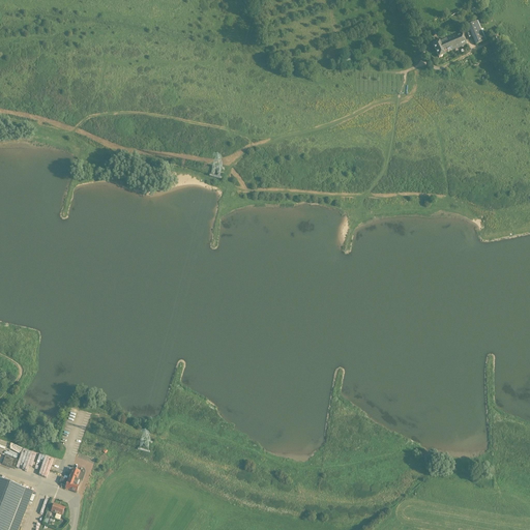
[(478,20),(467,24),(473,45),(486,40),(478,20)]
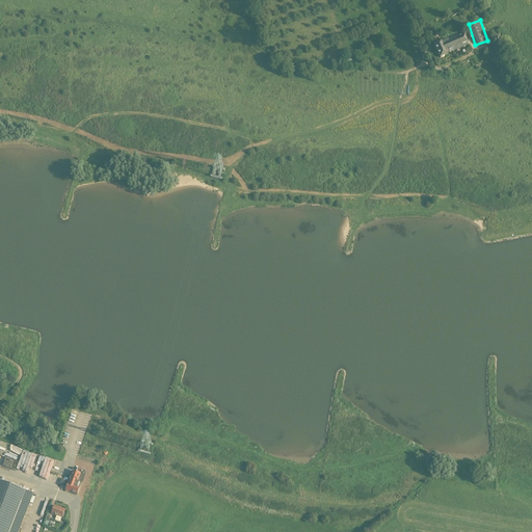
[(446,54),(449,53),(468,45),(462,33),(441,43),(434,45),(441,58),(447,55),(446,54)]
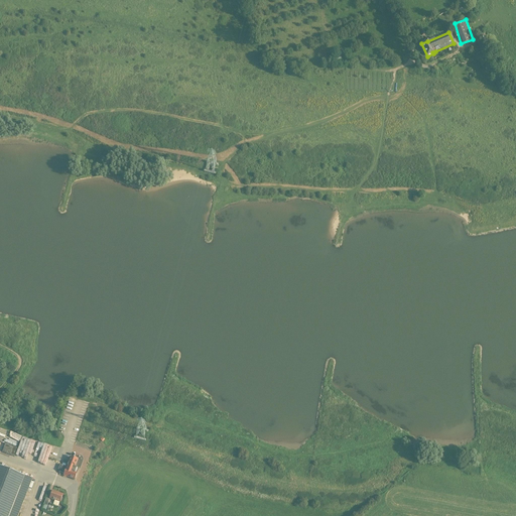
[(83,403),(80,411),(86,413),(89,405),(83,403)]
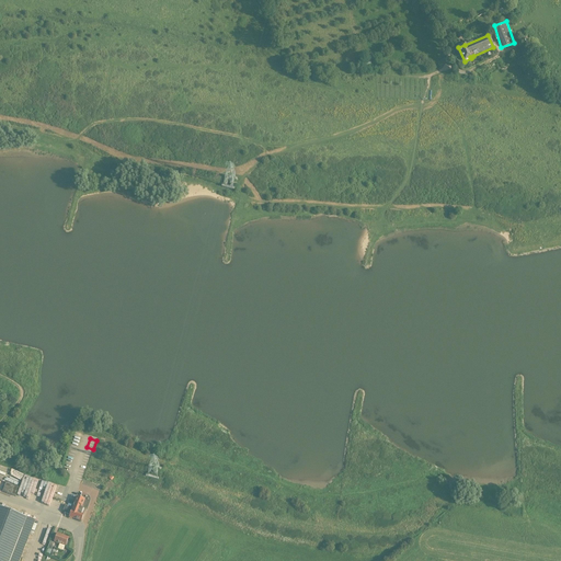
[(72,471),(78,451),(69,449),(64,469),(72,471)]
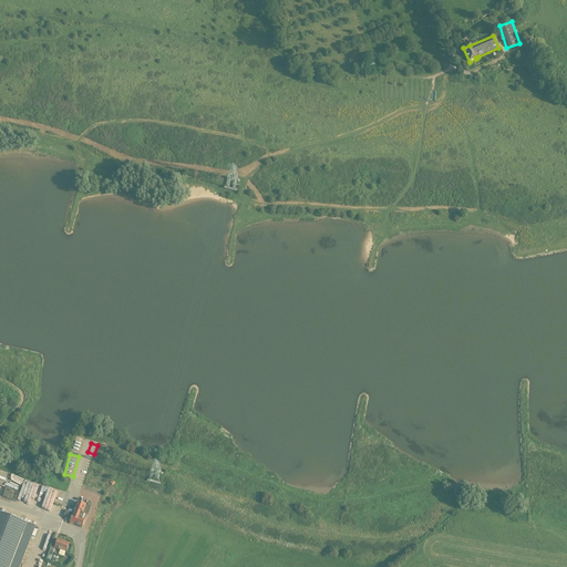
[(16,502),(19,493),(6,488),(2,497),(16,502)]
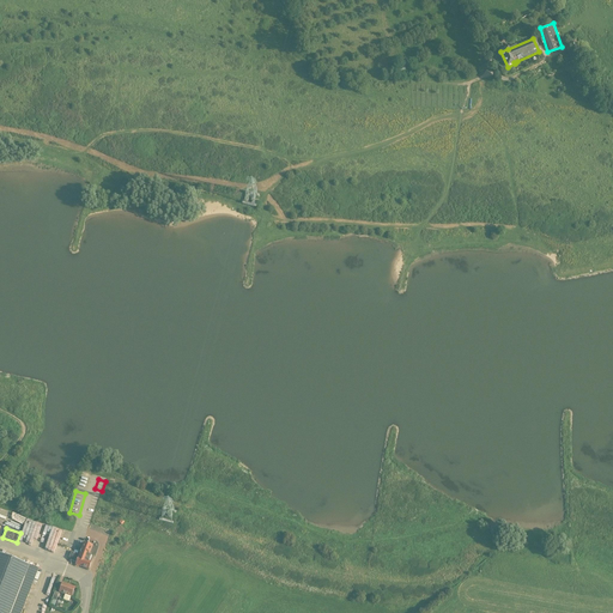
[(85,539),(84,542),(79,554),(72,552),(68,559),(71,559),(71,560),(77,563),(76,565),(89,570),(91,563),(93,557),(91,556),(90,554),(92,546),(91,546),(93,541),(85,539)]
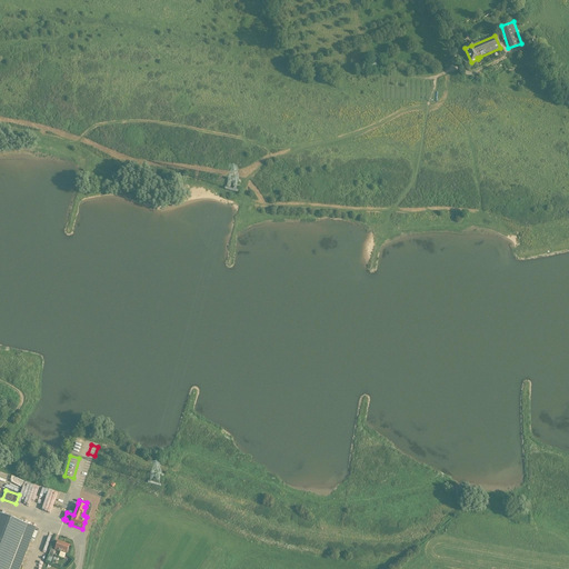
[(0,568),(19,568),(35,529),(0,515),(0,568)]
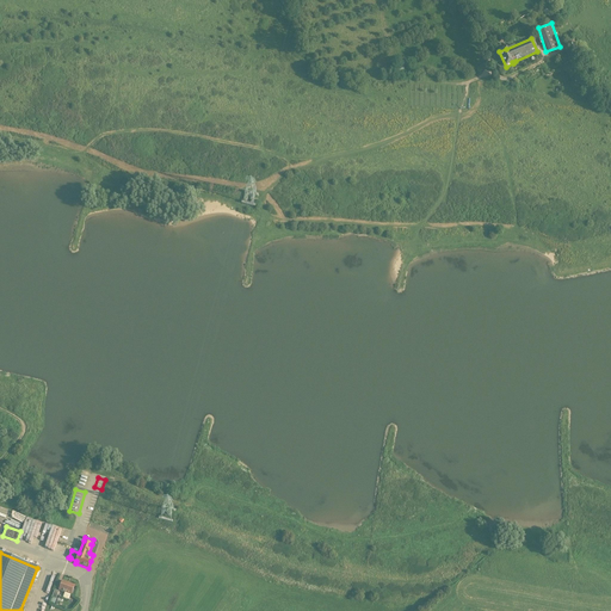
[(71,596),(72,594),(74,591),(73,590),(74,586),(62,581),(59,591),(71,596)]
